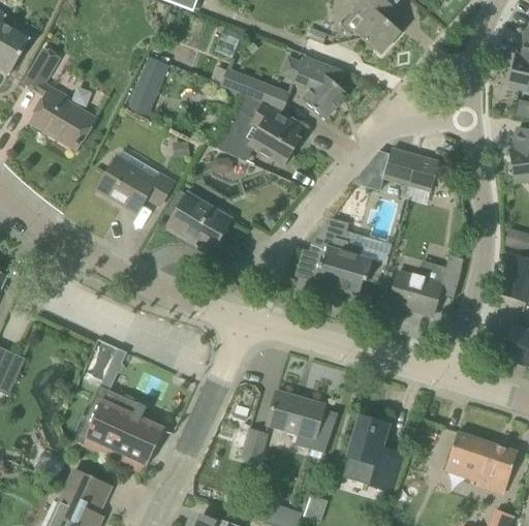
[(173,0),(173,1),(193,9),(196,0),(173,0)]
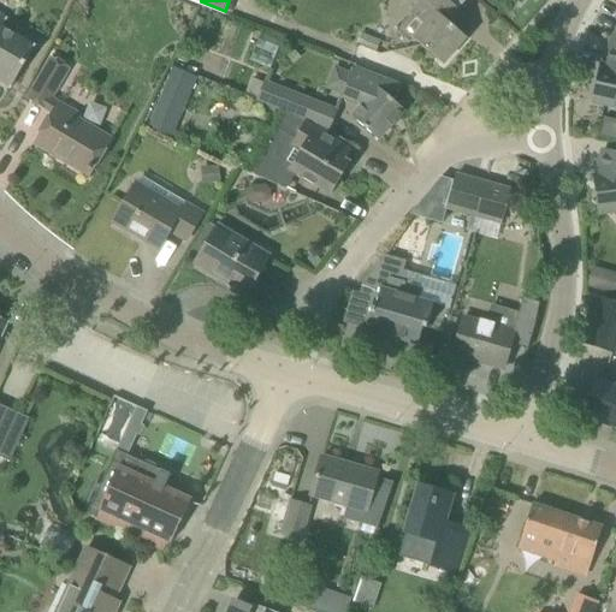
[(445,18),(456,6),(457,5),(451,0),(418,0),(395,27),(409,39),(412,35),(443,63),(466,36),(445,18)]
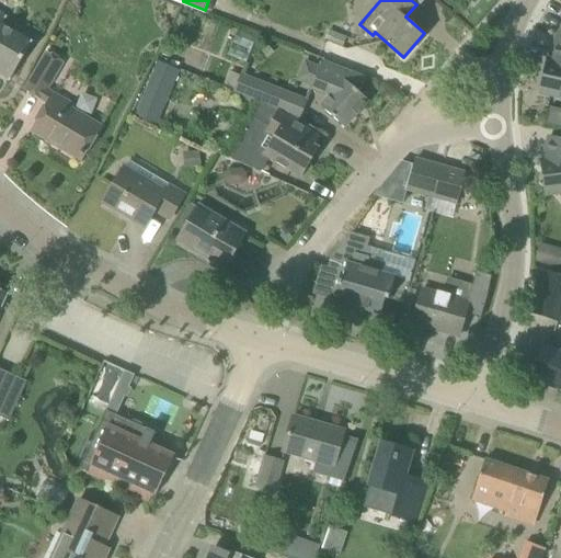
[(32,41),(2,23),(0,21),(0,71),(10,78),(32,41)]
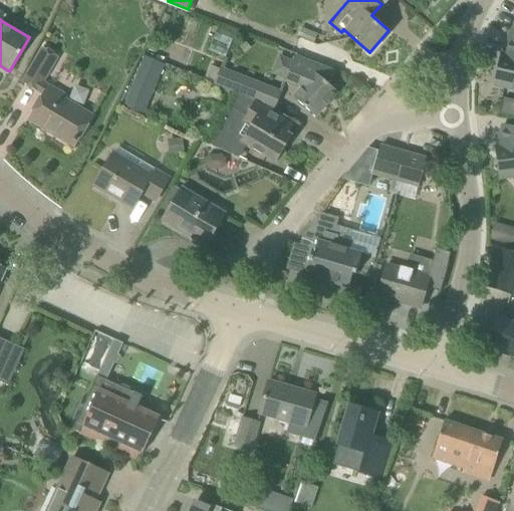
[(513,34),(509,33),(504,53),(501,53),(494,83),(513,87),(513,34)]
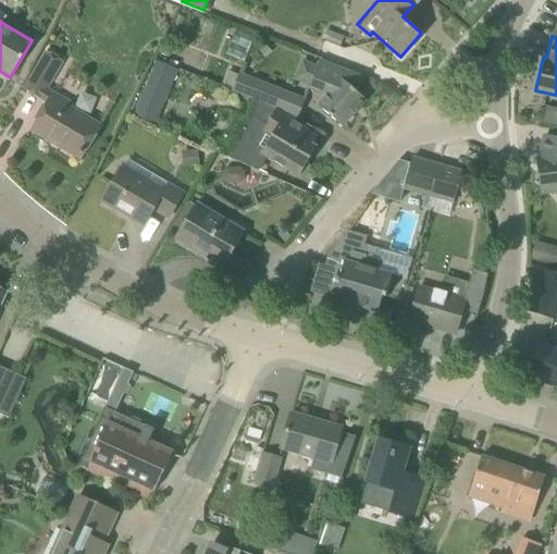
[(157,59),(134,113),(156,122),(178,68),(157,59)]
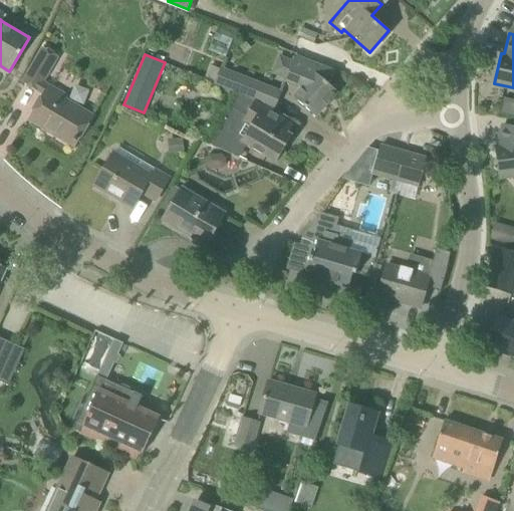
[(294,95),(315,114),(336,89),(329,83),(334,69),(317,62),(316,63),(295,55),(285,78),(303,85),(294,95)]
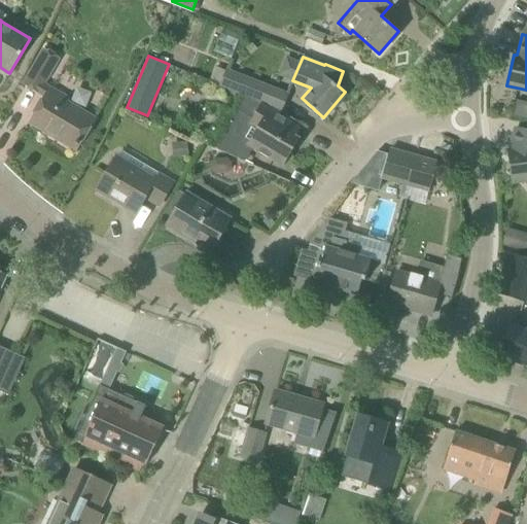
[(24,81),(38,91),(51,68),(37,60),(24,81)]
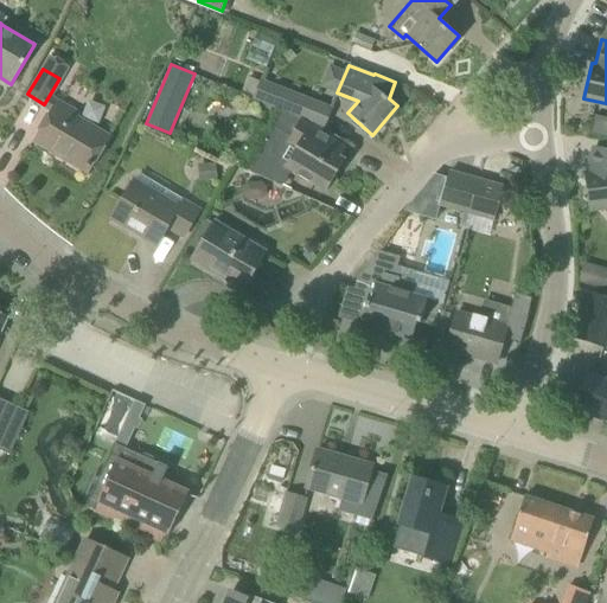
[(254,96),(282,107),(302,115),(325,124),(332,107),(261,78),(254,96)]
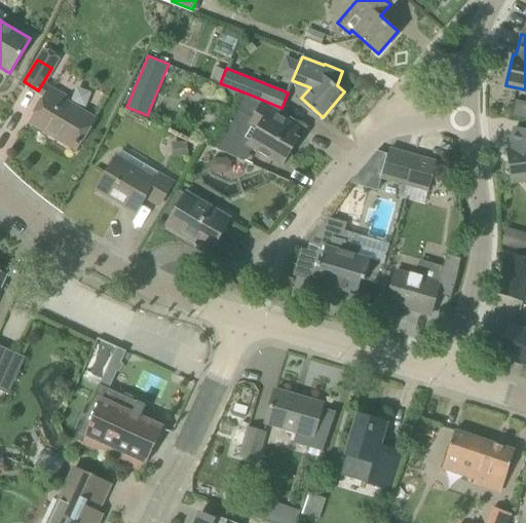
[(94,117),(66,101),(47,89),(30,120),(75,147),(94,117)]
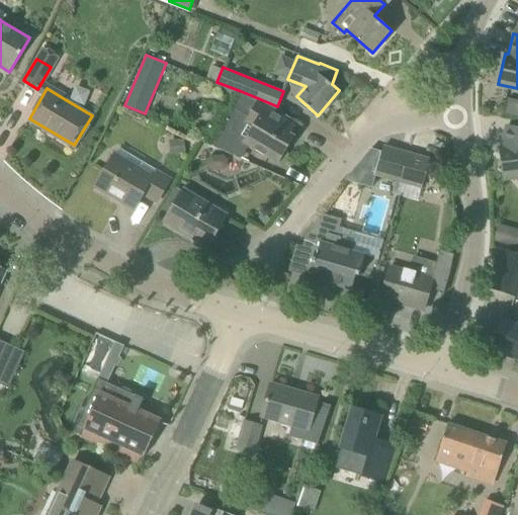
[(282,113),(258,98),(241,91),(232,105),(248,115),(245,120),(252,124),(243,141),(278,162),(293,136),(275,124),(282,113)]
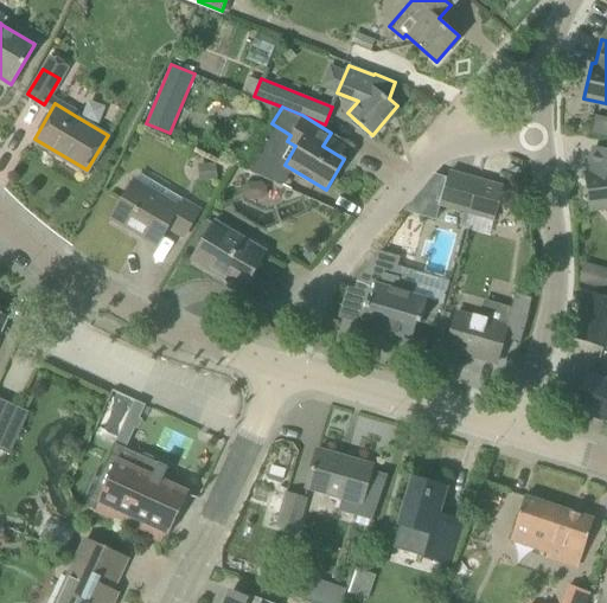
[(606,133),(606,113),(595,110),(589,128),(606,133)]
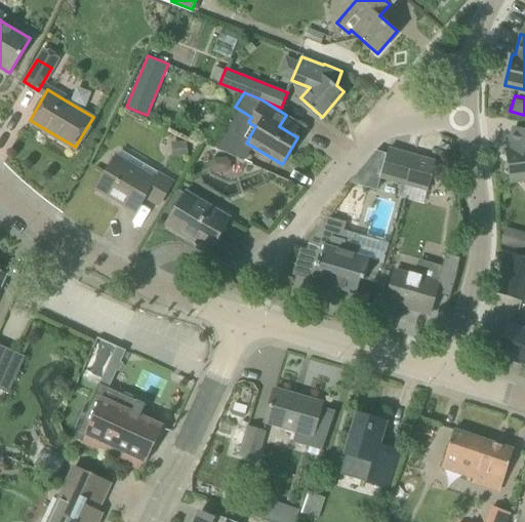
[(506,149),(510,179),(524,177),(524,128),(513,126),(508,148),(506,149)]
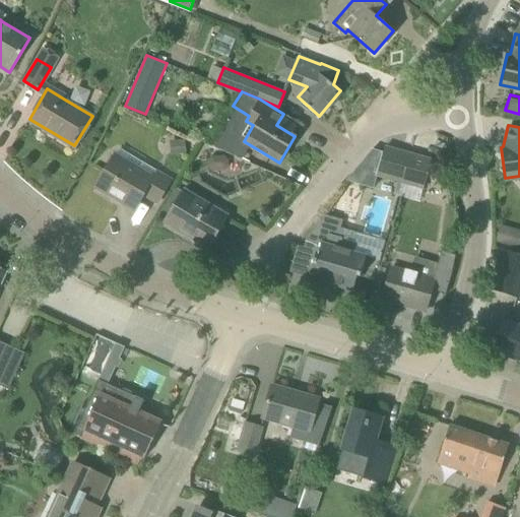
[(377,174),(402,181),(410,152),(384,145),(377,174)]
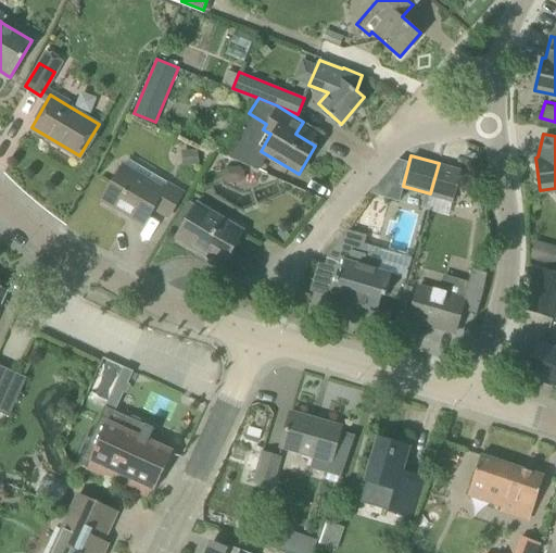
[(462,170),(439,163),(430,193),(453,200),(462,170)]
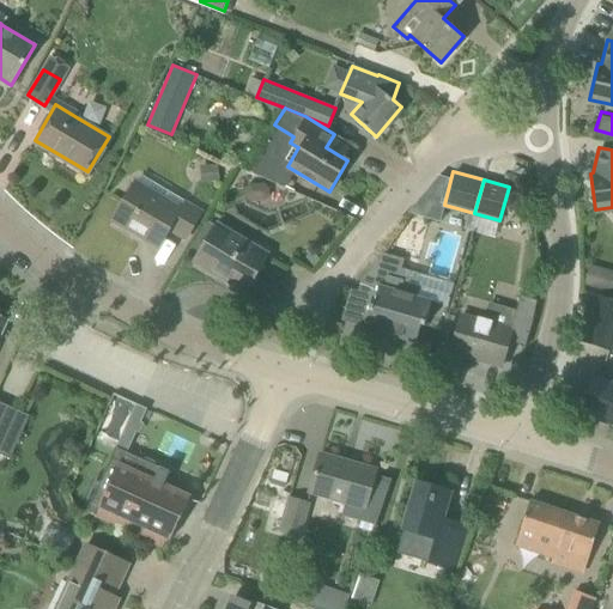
[(147,195),(132,186),(113,218),(143,236),(146,231),(162,239),(169,226),(186,236),(201,209),(184,199),(169,190),(164,198),(151,190),(147,195)]
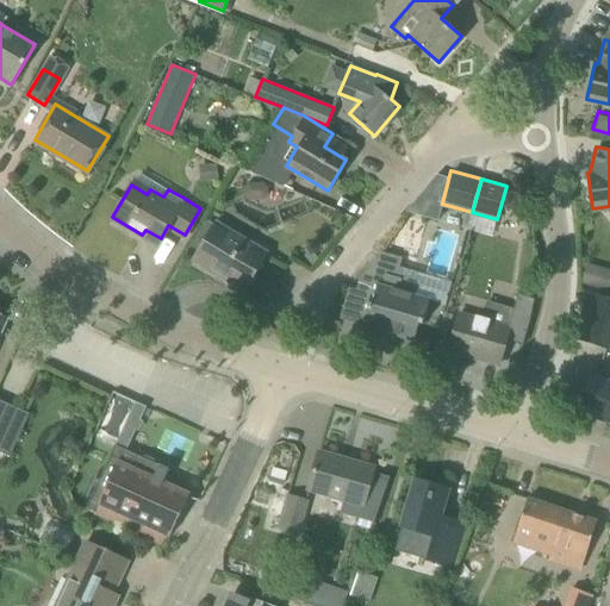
[(247,282),(266,251),(215,222),(193,258),(228,279),(231,273),(247,282)]
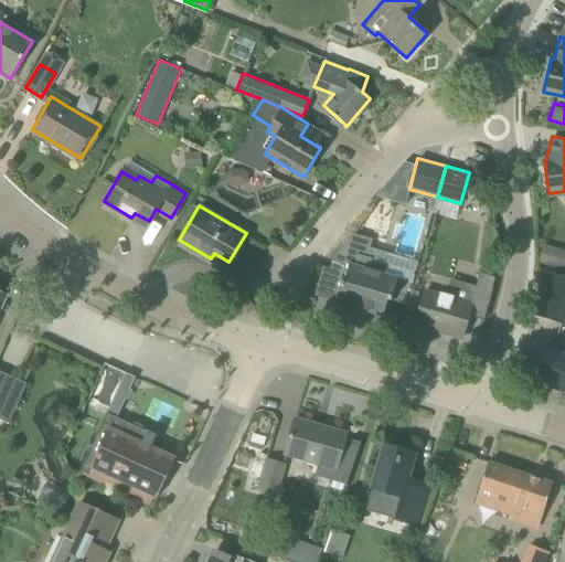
[(373,237),(353,232),(332,257),(329,267),(347,272),(343,281),(340,279),(337,294),(354,299),(352,306),(383,315),(387,298),(391,299),(397,276),(385,273),(390,257),(369,251),(373,237)]
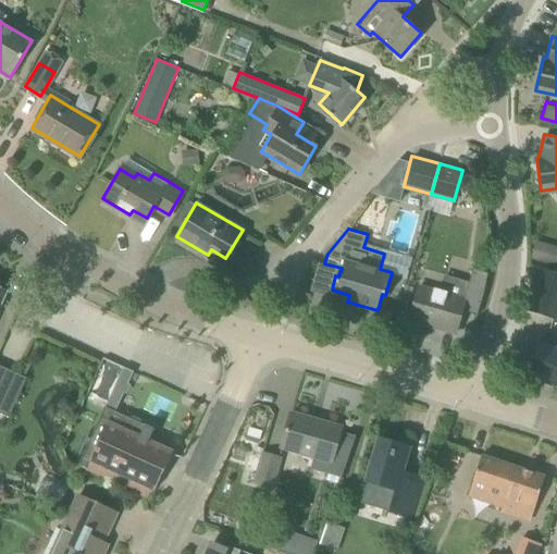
[(556,260),(556,243),(534,237),(530,254),(556,260)]
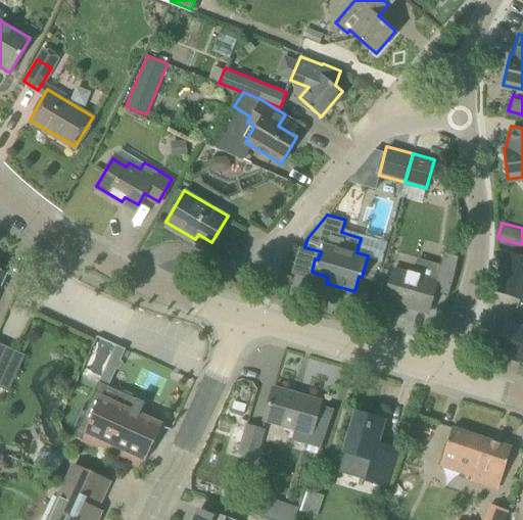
[(520,301),(522,291),(522,258),(507,252),(502,267),(506,268),(496,293),(520,301)]
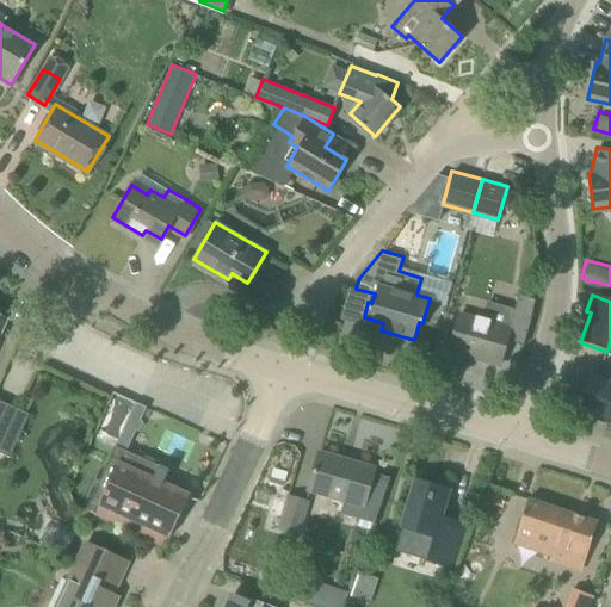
[(510,327),(481,319),(460,313),(449,350),(499,364),(510,327)]
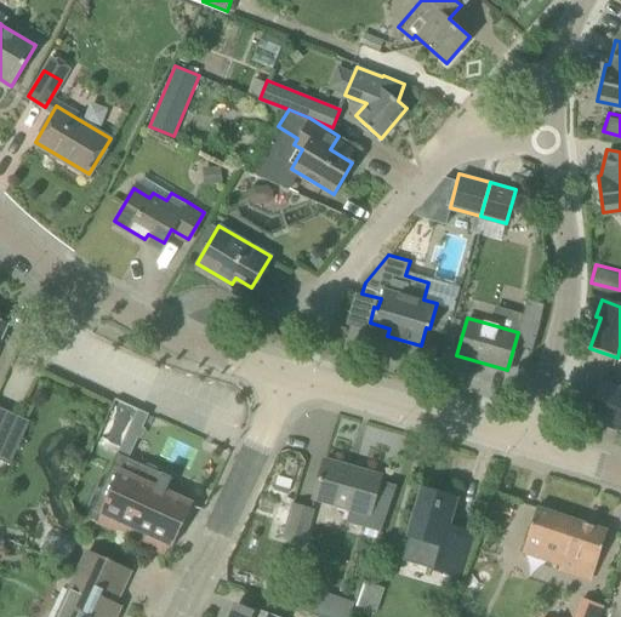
[(620,387),(600,380),(587,417),(620,428),(620,387)]
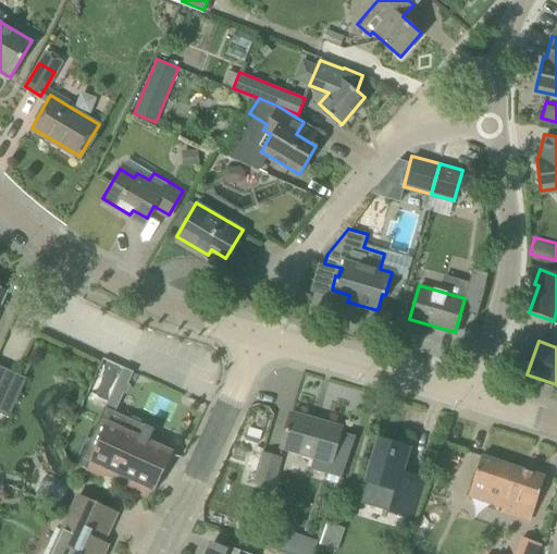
[(0,411),(8,416),(26,377),(0,364),(0,411)]
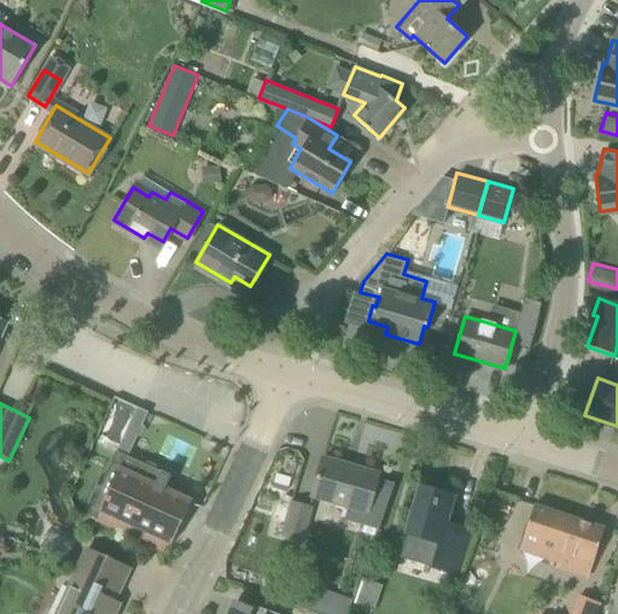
[(191,498),(162,485),(167,473),(159,469),(159,468),(128,454),(126,452),(147,408),(138,404),(116,449),(87,513),(165,550),(170,541),(172,542),(191,498)]
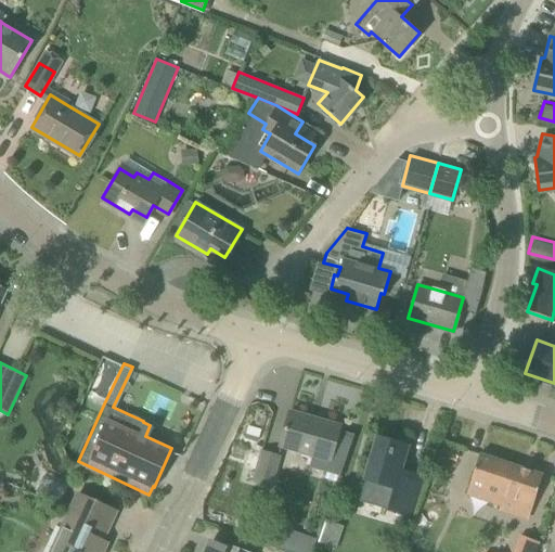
[(339,424),(289,410),(280,444),(330,458),(339,424)]
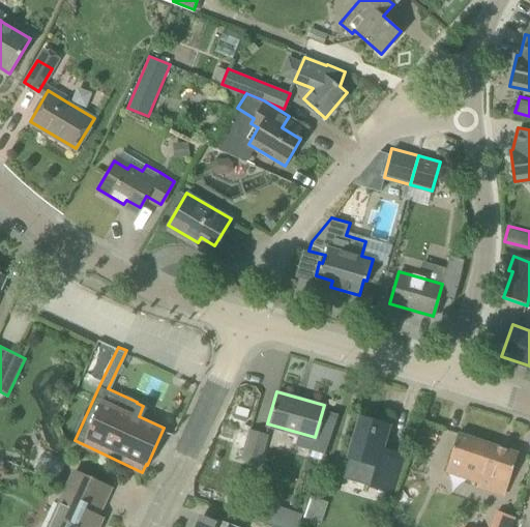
[(388,423),(360,415),(348,457),(376,465),(370,486),(391,492),(403,454),(382,447),(388,423)]
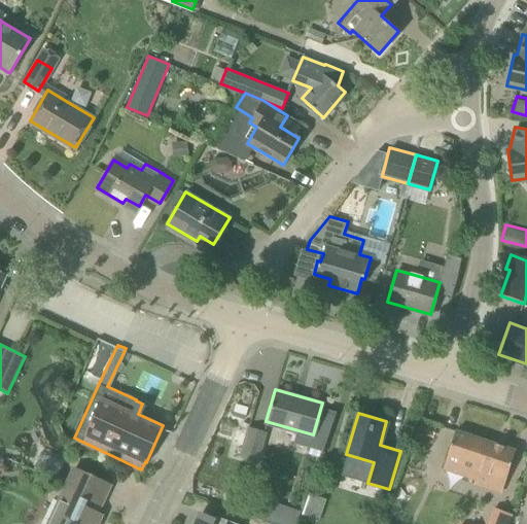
[(256,457),(265,432),(248,427),(241,453),(256,457)]
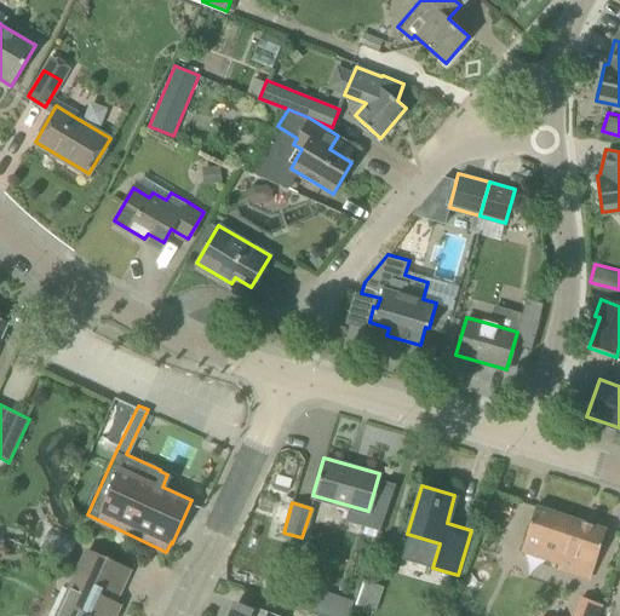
[(595,563),(606,528),(535,505),(522,550),(562,563),(566,552),(595,563)]
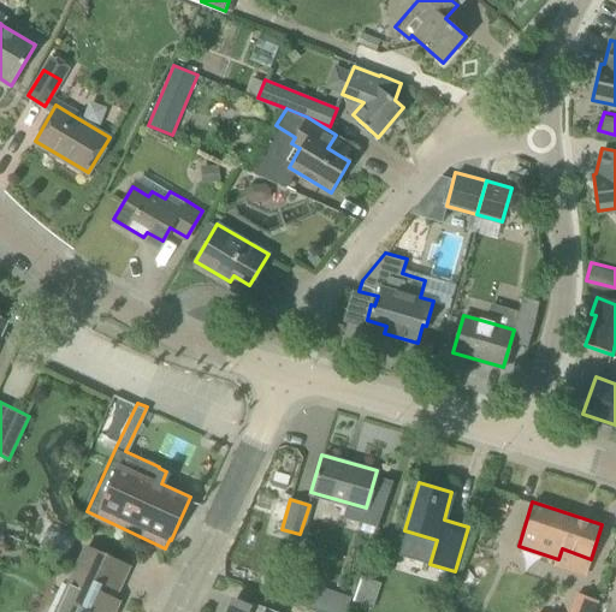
[(52,611),(111,611),(118,598),(113,595),(128,563),(84,542),(52,611)]
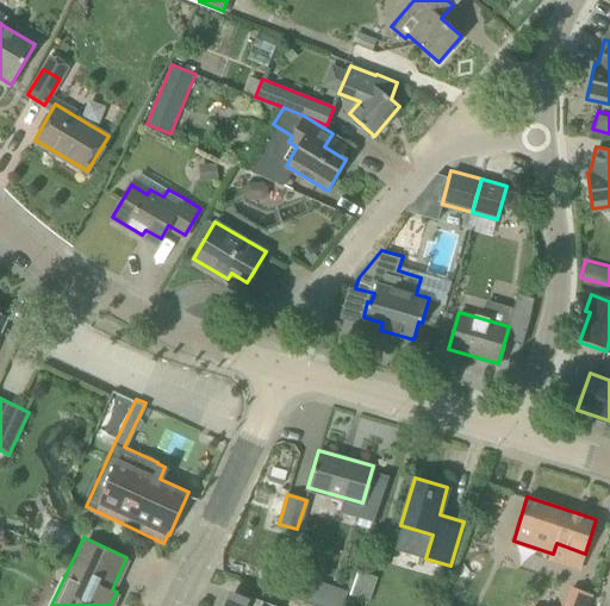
[(230,591),(223,605),(280,605),(281,605),(236,591),(235,593),(230,591)]
